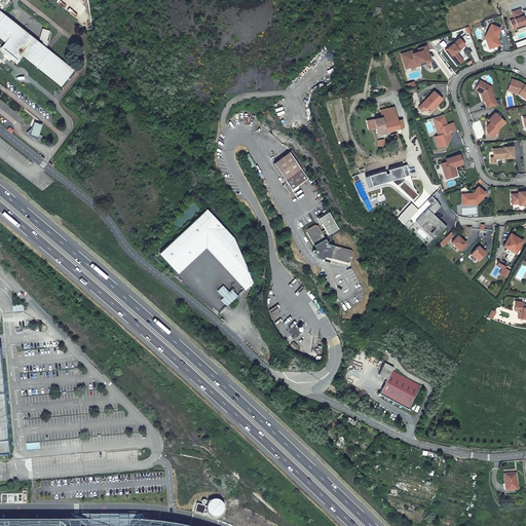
[(515,19),(511,21),(514,31),(520,28),(525,26),(525,16),(524,17),(521,9),(512,12),(515,19)]
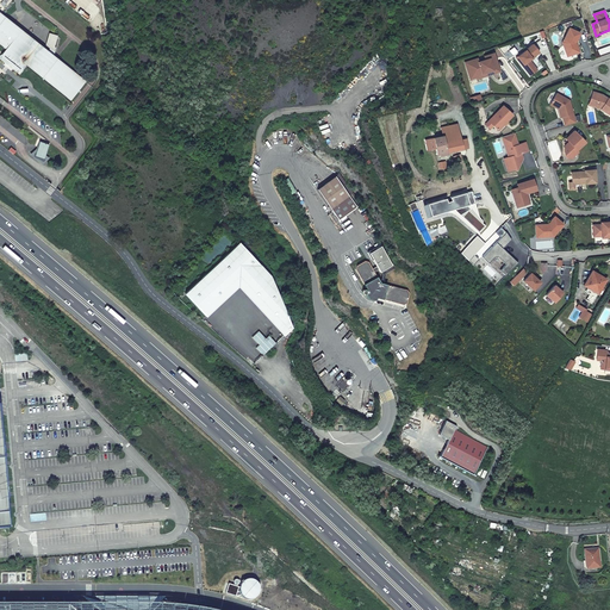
[(25,63),(69,99),(83,81),(0,13),(0,43),(7,49),(2,56),(19,70),(25,63)]
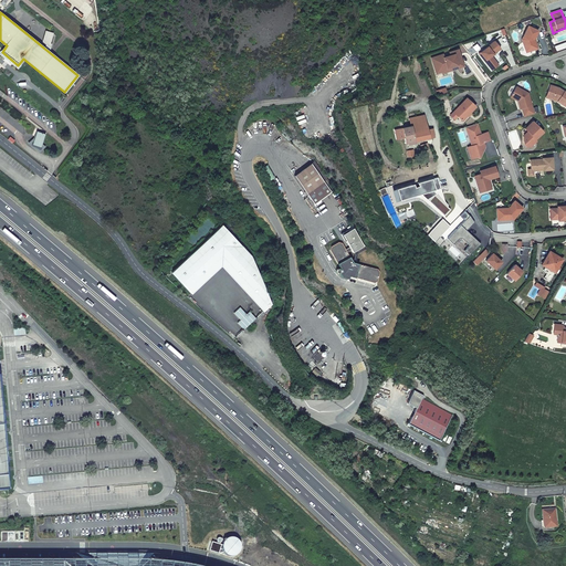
[(528,24),(522,39),(526,53),(533,51),(538,49),(535,40),(540,30),(528,24)]
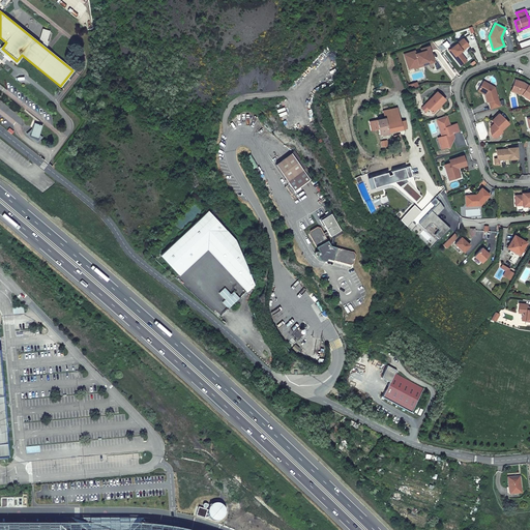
[(461,53),(470,46),(464,38),(448,51),(461,66),(464,63),(467,61),(461,53)]
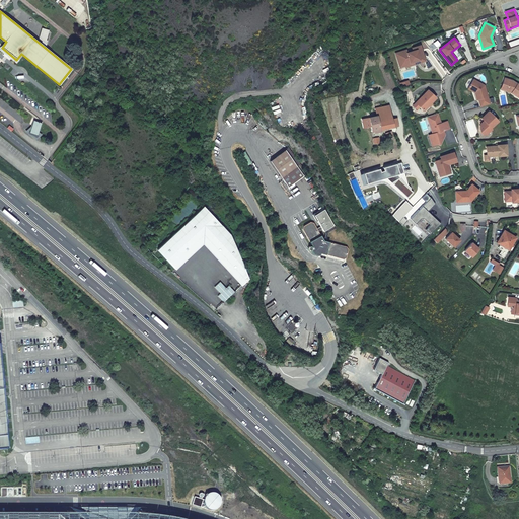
[(416,65),(426,61),(421,45),(412,48),(413,51),(408,52),(406,49),(395,53),(400,68),(405,66),(405,68),(416,65)]
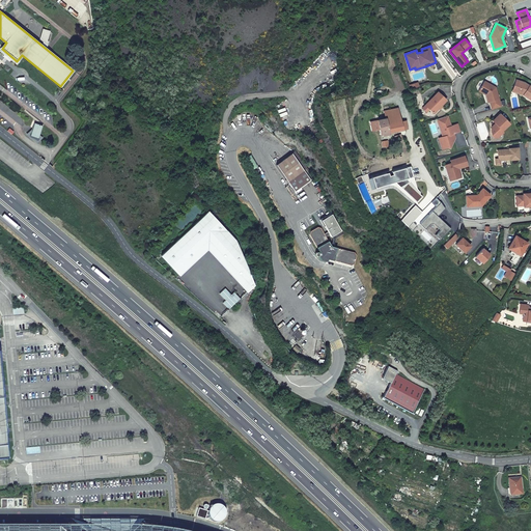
[(516,79),(512,91),(523,95),(530,100),(530,85),(525,82),(516,79)]
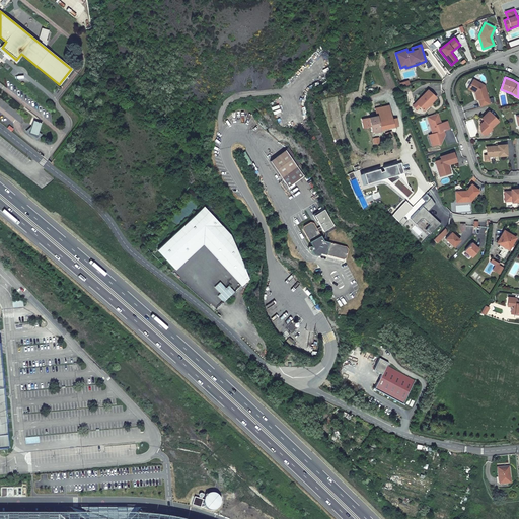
[(479,107),(491,104),(485,85),(473,79),(468,89),(474,93),(475,96),(476,100),(477,100),(479,107)]
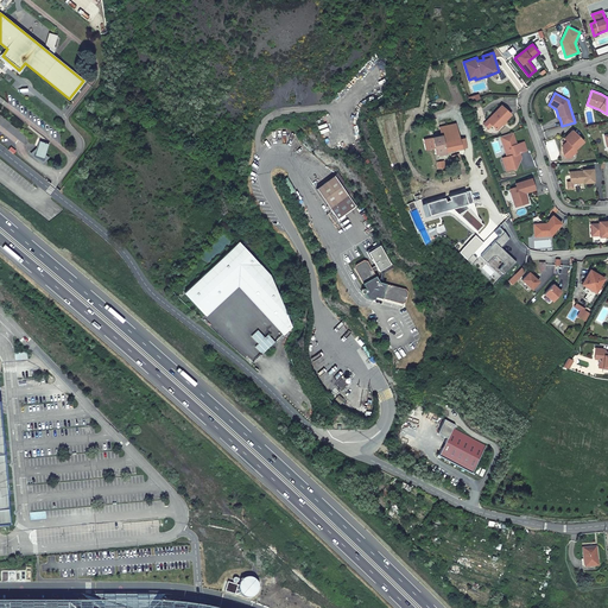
[(492,126),(498,131),(513,115),(507,111),(502,105),(487,121),(492,126)]
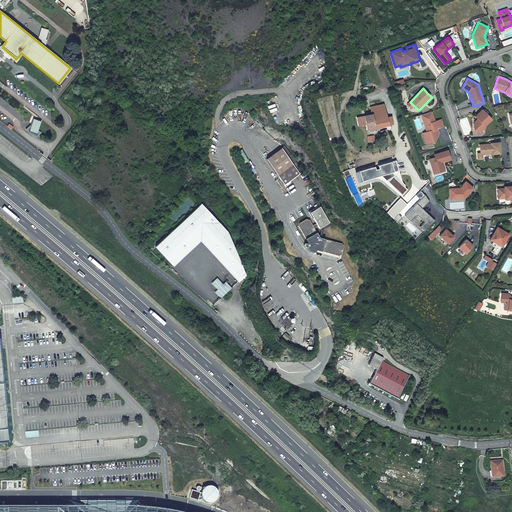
[(371,114),(363,115),(365,125),(367,131),(370,130),(370,131),(376,130),(376,128),(382,127),(389,125),(387,117),(384,103),(369,106),(371,114)]
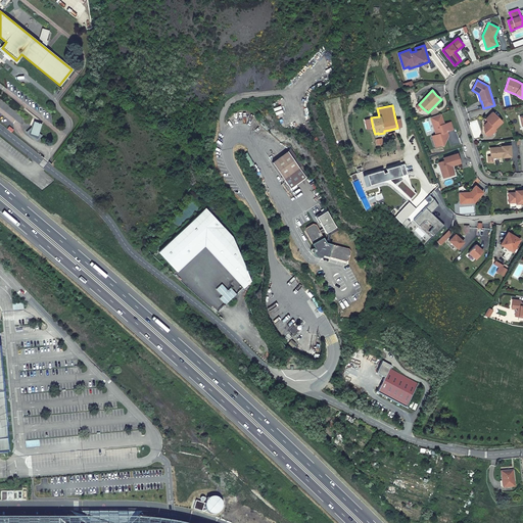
[(495,130),(504,122),(493,111),(489,115),(485,120),(488,122),(485,125),(485,134),(487,136),(490,136),(496,131),(495,130)]
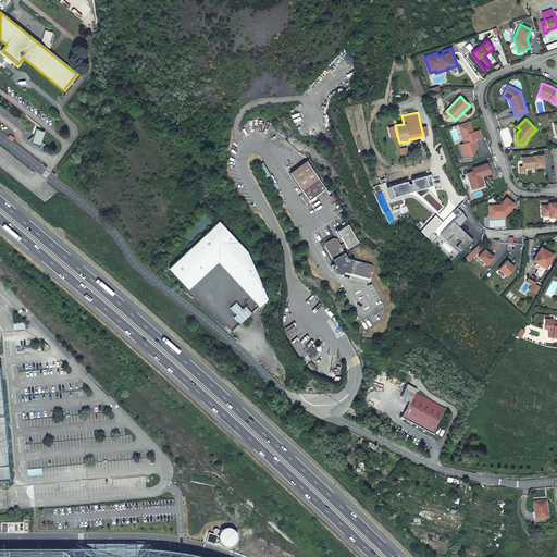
[(473,132),(470,121),(458,125),(465,144),(460,145),(465,157),(470,155),(473,157),(479,145),(477,140),(483,138),(482,134),(480,130),(473,132)]
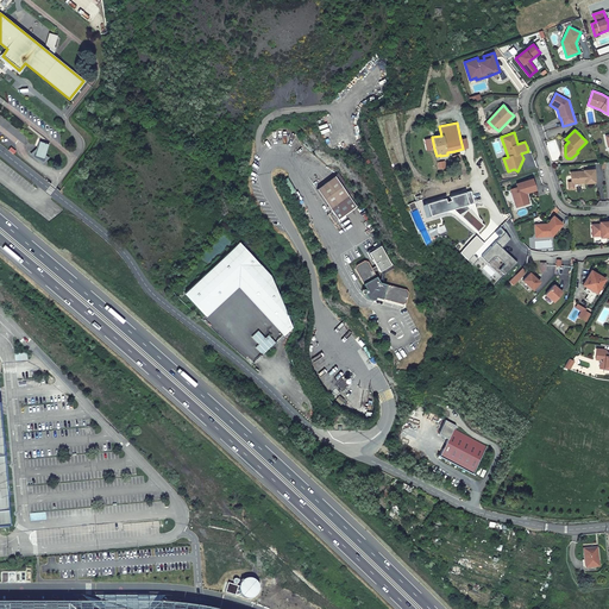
[(424,139),(426,150),(434,149),(432,137),(424,139)]
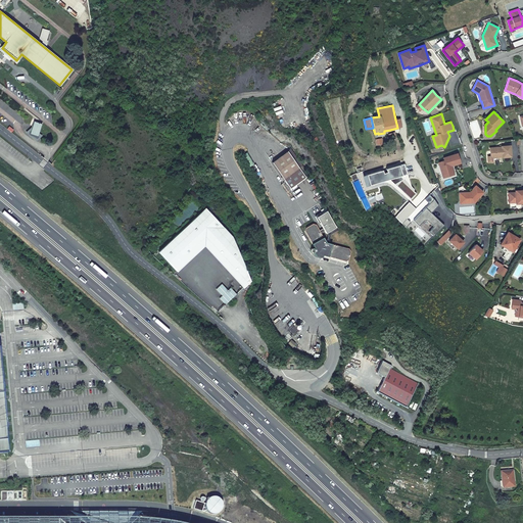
[(29,134),(38,137),(42,124),(34,121),(29,134)]
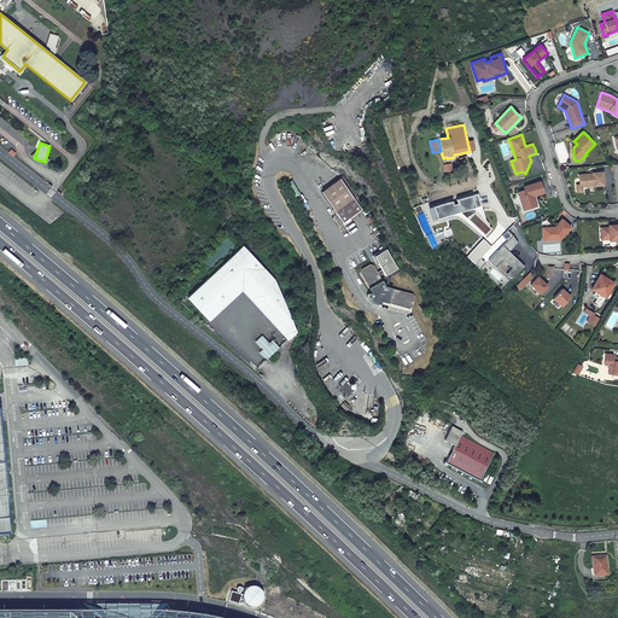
[(579,174),(579,185),(583,187),(594,186),(605,186),(604,172),(592,173),(593,174),(579,174)]
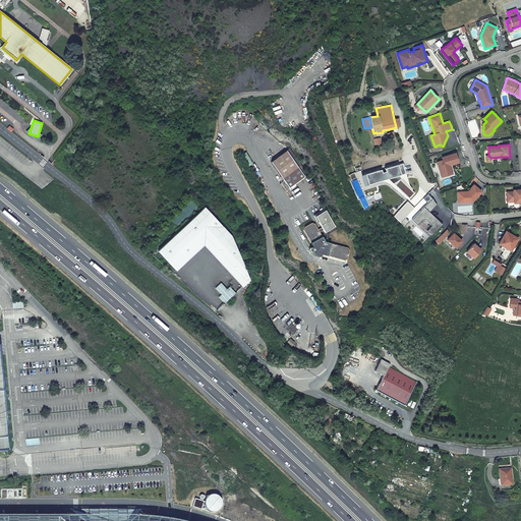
[(287,151),(272,161),(290,187),(305,177),(287,151)]
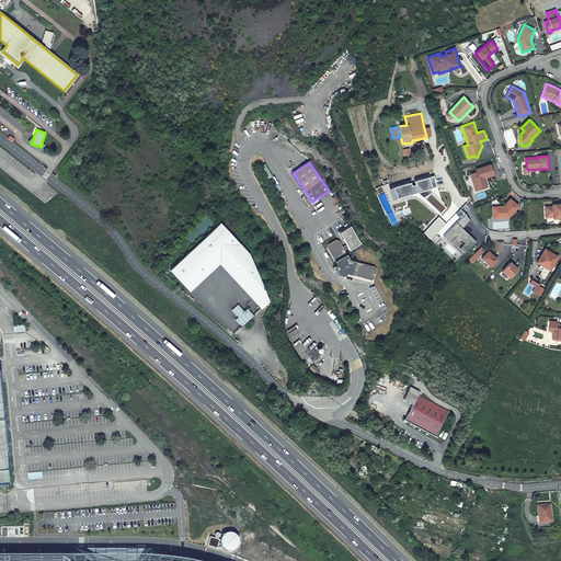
[(470,174),(476,191),(488,187),(484,179),(494,175),(491,164),(474,170),(476,172),(470,174)]
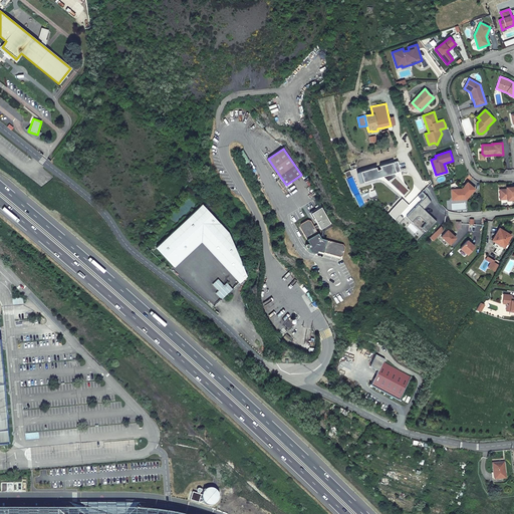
[(361,171),(364,182),(382,177),(404,197),(410,191),(407,188),(408,186),(403,181),(398,175),(397,176),(395,173),(396,173),(393,163),(380,167),(381,170),(377,171),(376,167),(361,171)]
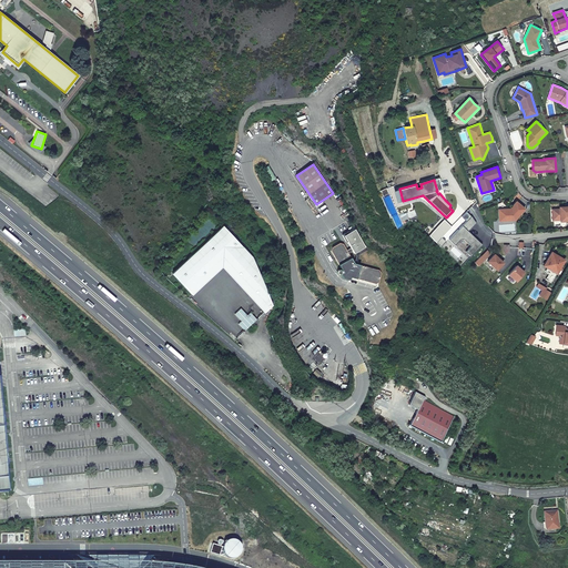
[(510,209),(498,210),(499,222),(515,221),(526,209),(517,201),(510,209)]
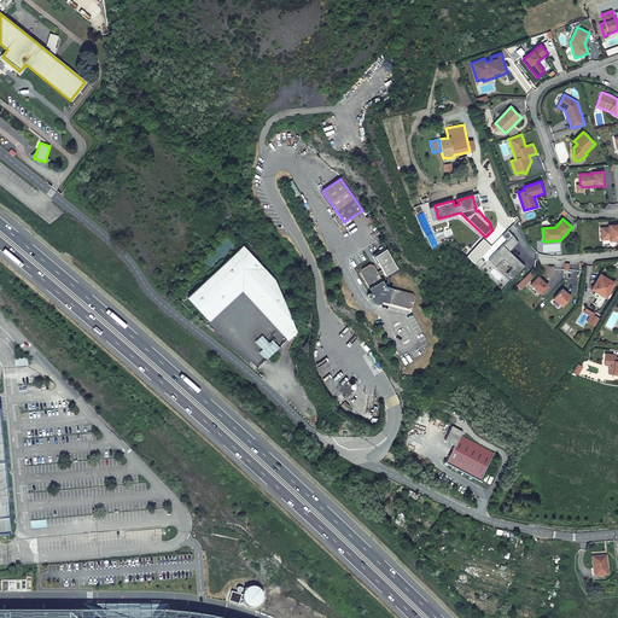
[(513,235),(505,245),(511,251),(518,244),(513,235)]
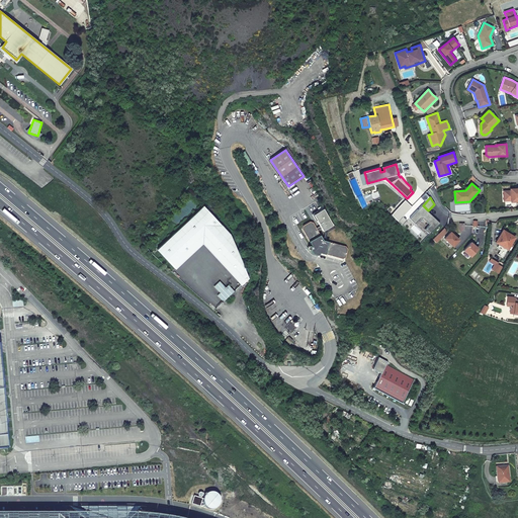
[(423,205),(410,219),(415,224),(421,218),(423,218),(429,225),(424,230),(429,234),(440,223),(434,217),(428,210),(423,205)]
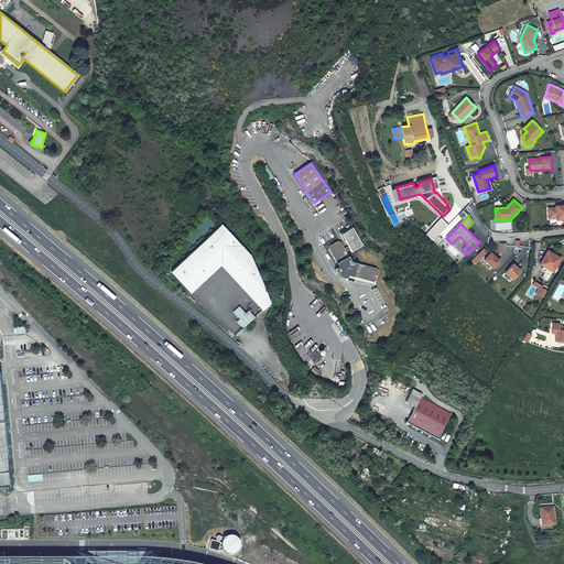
[(248,257),(219,227),(169,274),(188,294),(218,267),(237,285),(261,311),(269,304),(248,257)]
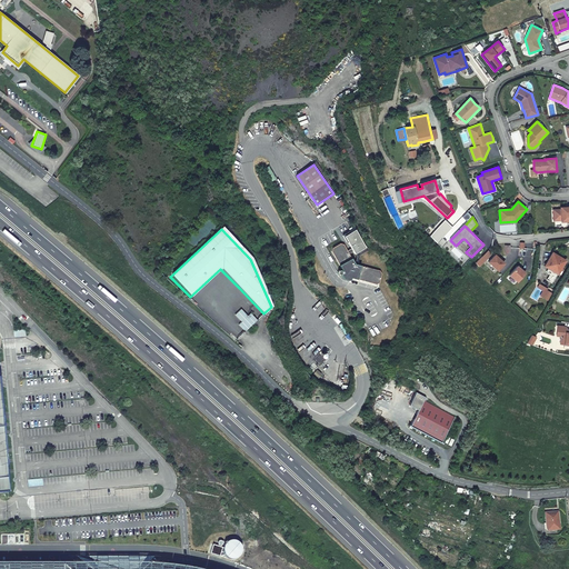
[(366,248),(356,230),(349,233),(349,232),(342,236),(347,243),(348,242),(351,249),(352,251),(355,255),(366,248)]
